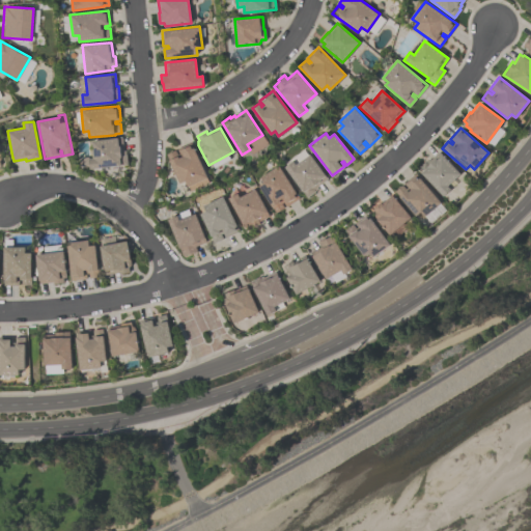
[(90,169),(89,159),(93,158),(91,140),(118,138),(122,138),(123,150),(126,150),(126,154),(127,154),(128,165),(90,169)]
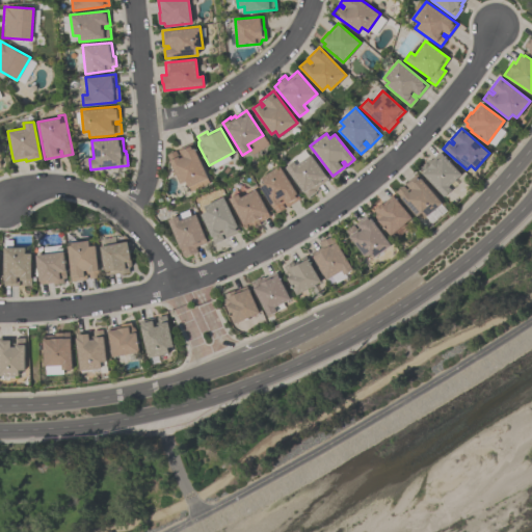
[(191,191),(189,186),(187,187),(185,182),(180,184),(166,154),(176,150),(178,155),(181,154),(178,149),(191,142),(209,183),(191,191)]
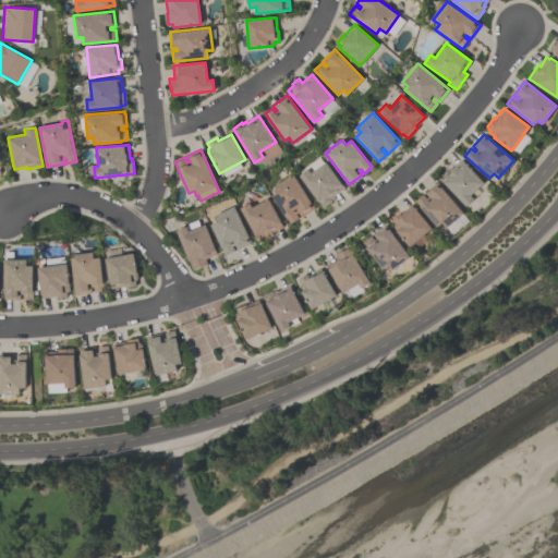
[(438,177),(446,169),(447,170),(450,167),(451,168),(461,159),(483,182),(470,195),(473,198),(465,205),(438,177)]
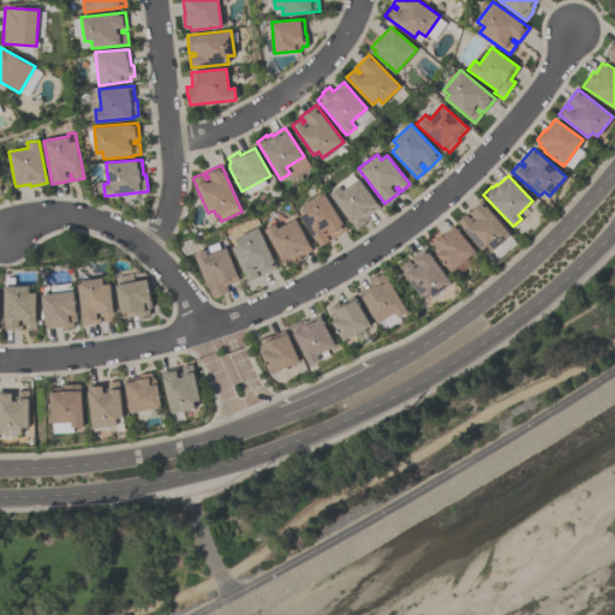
[(380,207),(366,216),(368,218),(365,220),(365,221),(357,228),(330,193),(339,186),(342,191),(359,179),(380,207)]
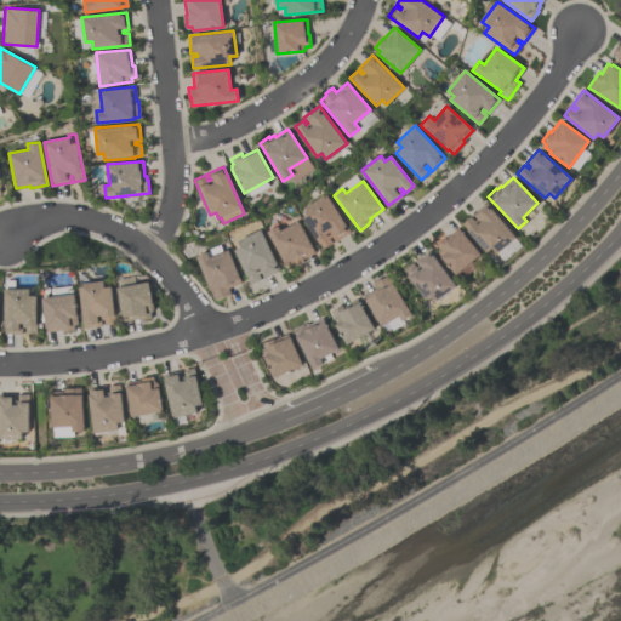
[(323,249),(302,217),(308,214),(305,208),(326,193),(351,232),(335,241),(331,235),(329,238),(332,243),(323,249)]
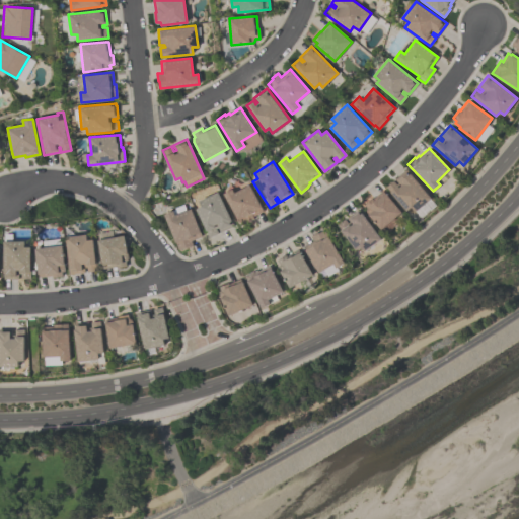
[(431,198),(415,212),(411,208),(406,211),(386,187),(393,180),(396,184),(398,183),(394,178),(405,169),(431,198)]
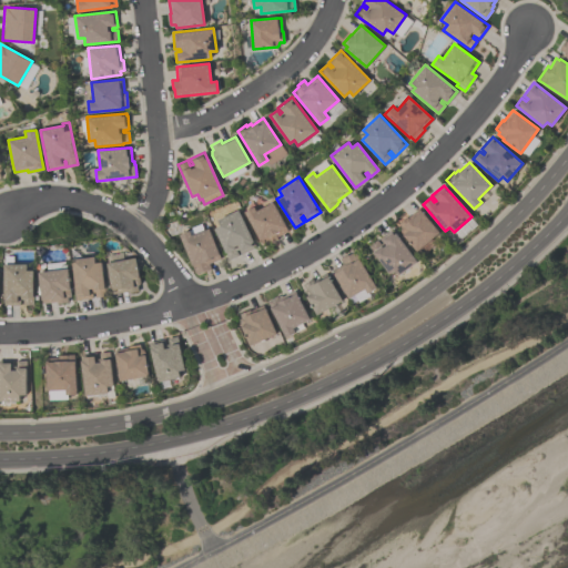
[(265,245),(262,241),(261,241),(244,212),(254,206),(256,211),(273,202),(286,226),(285,226),(287,231),(277,237),(277,239),(265,245)]
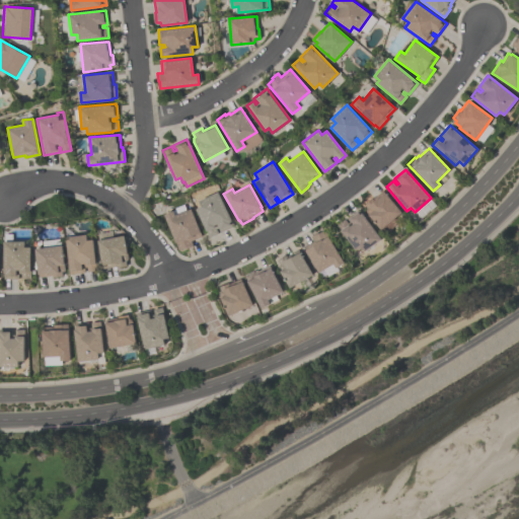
[(364,204),(372,198),(382,191),(384,193),(385,193),(401,212),(380,229),(368,215),(368,214),(366,212),(366,211),(366,210),(367,209),(367,208),(364,204)]
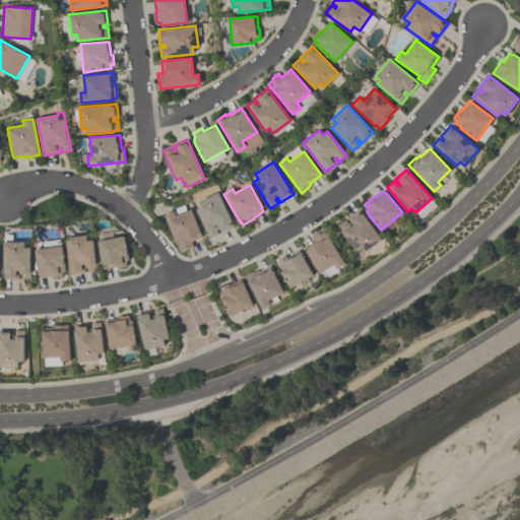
[(209,239),(196,209),(201,206),(199,201),(218,192),(235,226),(220,233),(218,228),(216,229),(219,235),(209,239)]
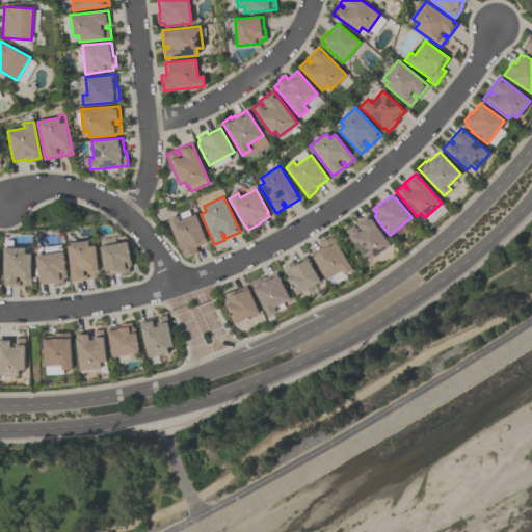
[(183,257),(168,219),(178,216),(180,220),(195,214),(207,242),(195,246),(197,251),(193,254),(193,253),(183,257)]
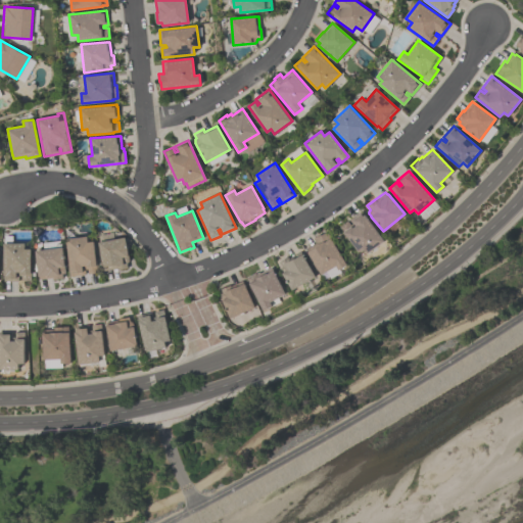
[(340,227),(347,221),(350,225),(352,224),(349,220),(363,210),(384,241),(367,253),(364,248),(359,251),(340,227)]
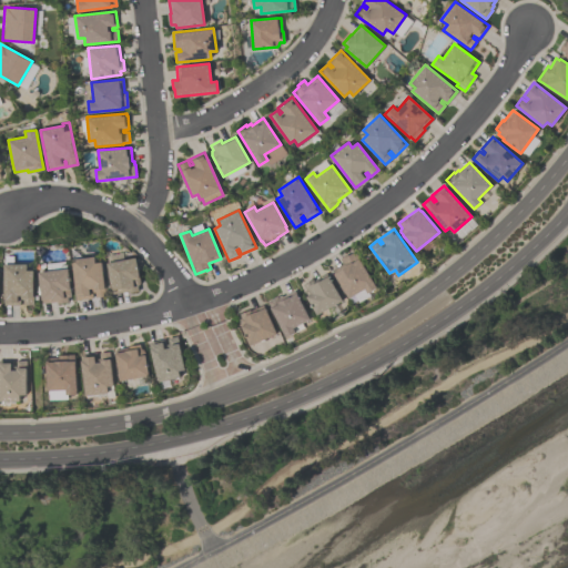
[(348,297),(333,270),(344,264),(341,259),(347,254),(347,255),(355,251),(376,286),(373,287),(374,290),(367,293),(364,288),(348,297)]
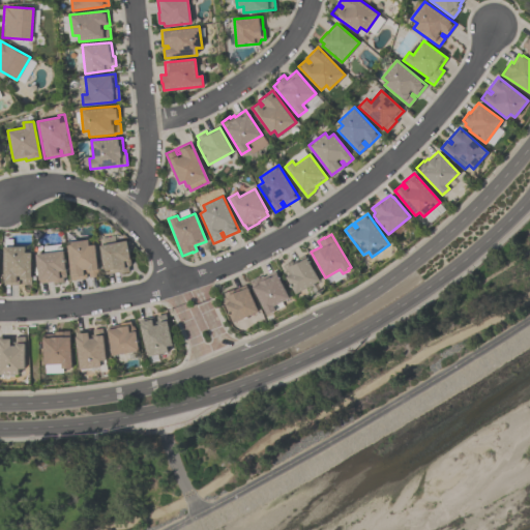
[(98,276),(89,277),(89,272),(86,273),(87,278),(71,280),(66,242),(88,240),(89,245),(94,244),(98,276)]
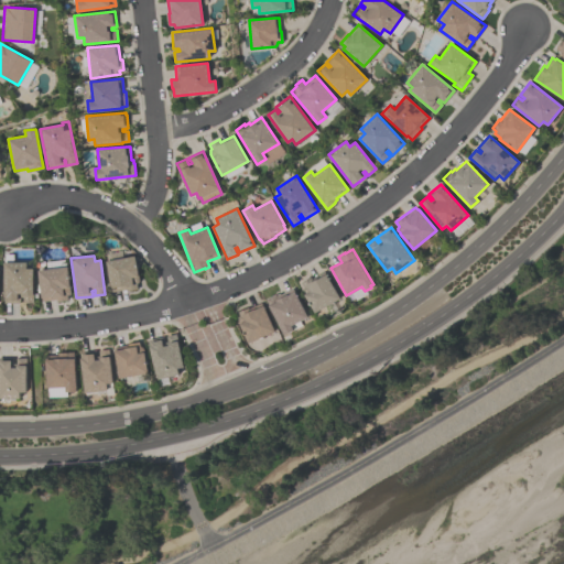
[(111,292),(106,261),(136,256),(140,279),(139,281),(139,282),(137,284),(138,289),(127,291),(127,289),(111,292)]
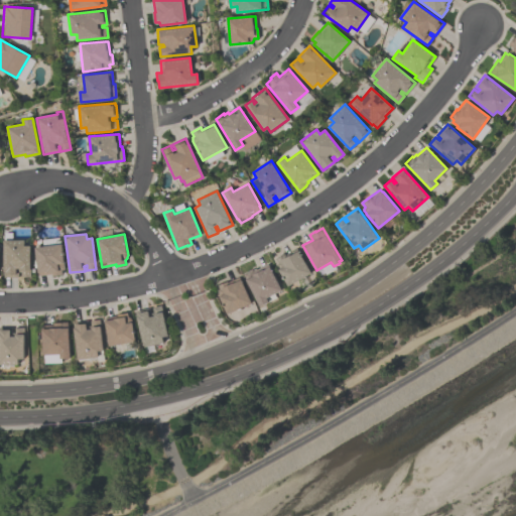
[(4,240),(24,240),(24,246),(30,245),(30,276),(21,276),(21,271),(18,271),(18,276),(4,276),(4,240)]
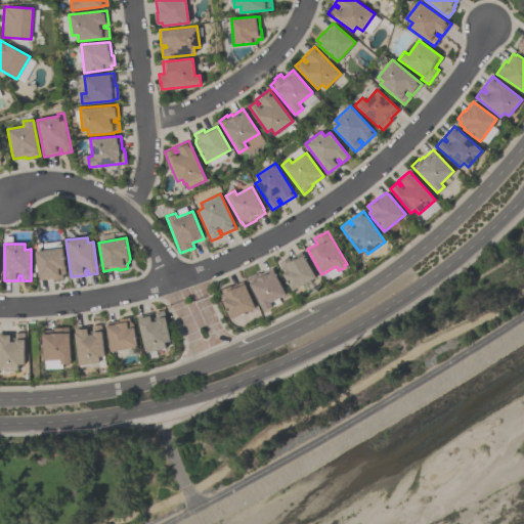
[(62,279),(52,280),(52,278),(39,279),(39,277),(38,277),(35,251),(62,248),(66,273),(62,273),(62,279)]
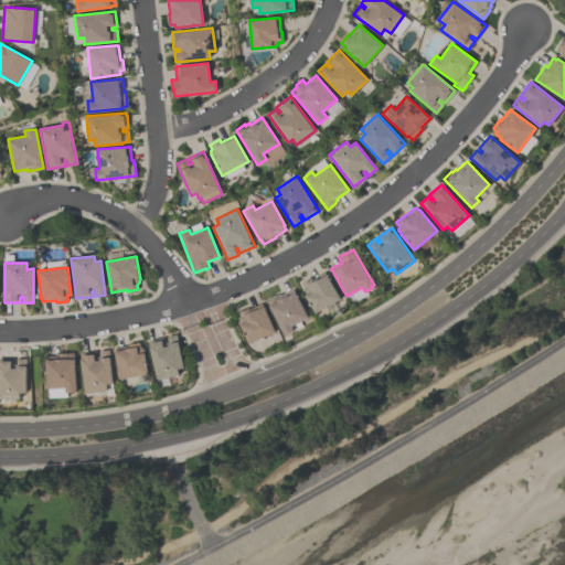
[(316,313),(304,291),(304,290),(304,289),(305,288),(301,283),(312,277),(313,279),(320,276),(320,277),(327,274),(341,299),(316,313)]
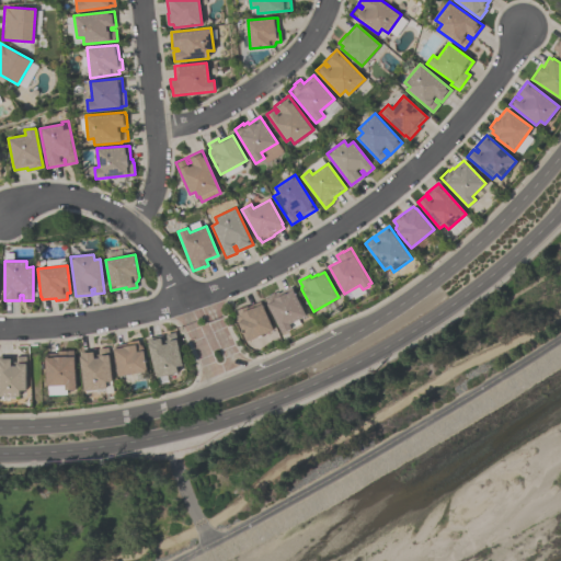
[(264,297),(274,293),(275,293),(278,292),(279,293),(292,286),(307,315),(289,323),(293,328),(283,333),(264,297)]
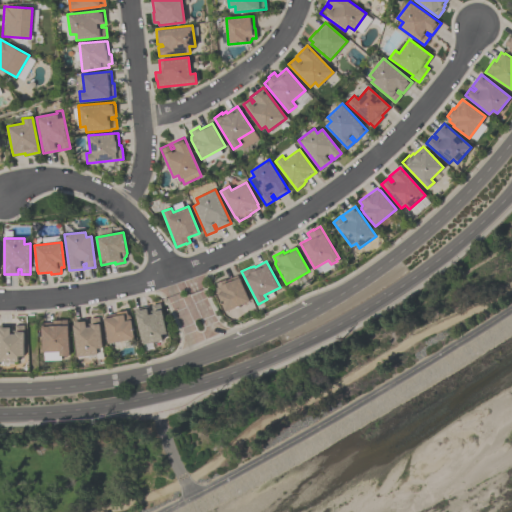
[(225,312),(217,294),(218,294),(217,293),(217,292),(216,291),(216,290),(217,289),(217,288),(218,287),(216,283),(226,279),(227,282),(239,277),(249,300),(225,312)]
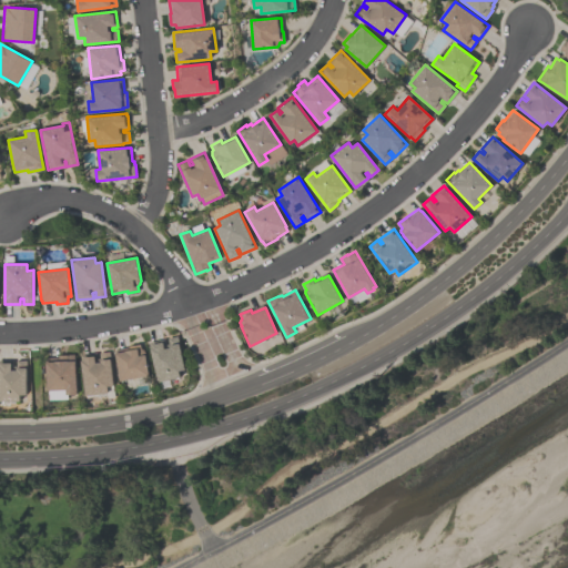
[(179,335),(181,344),(180,344),(185,369),(179,371),(181,377),(159,383),(150,343),(164,340),(165,344),(169,344),(168,338),(179,335)]
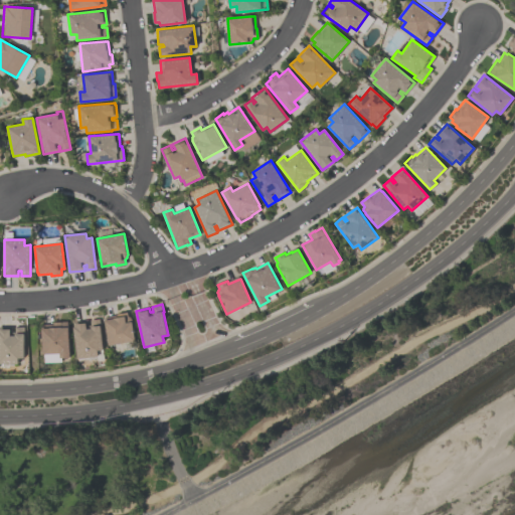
[(136,341),(109,345),(105,320),(106,320),(105,317),(117,315),(117,317),(125,316),(126,322),(132,321),(136,341)]
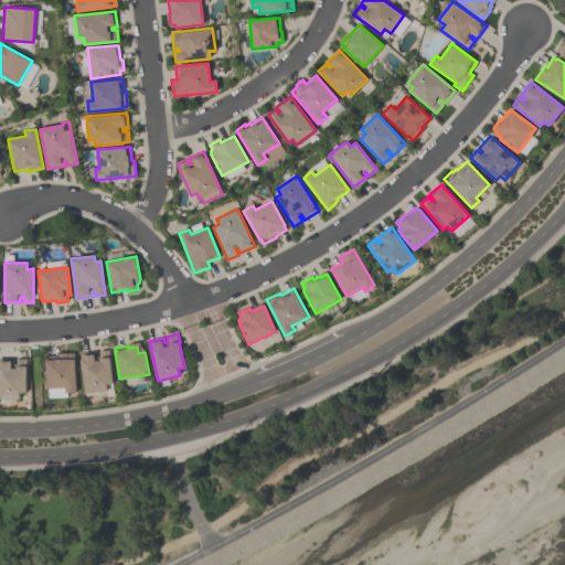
[(81,353),(96,351),(97,356),(99,356),(98,350),(109,349),(114,383),(108,384),(108,391),(85,394),(81,353)]
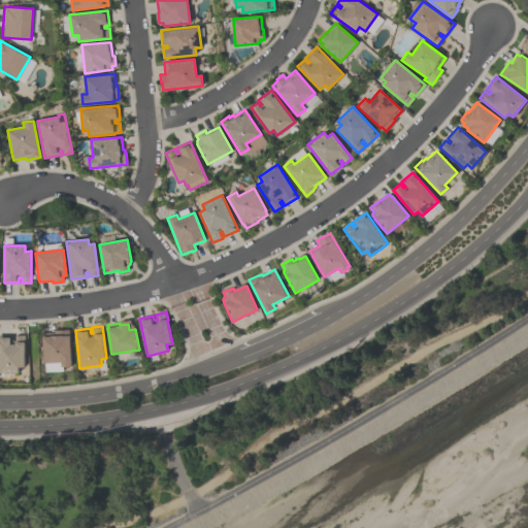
[(44,363),(43,337),(44,337),(43,332),(55,332),(55,330),(69,329),(69,335),(70,335),(71,366),(62,367),(62,362),(44,363)]
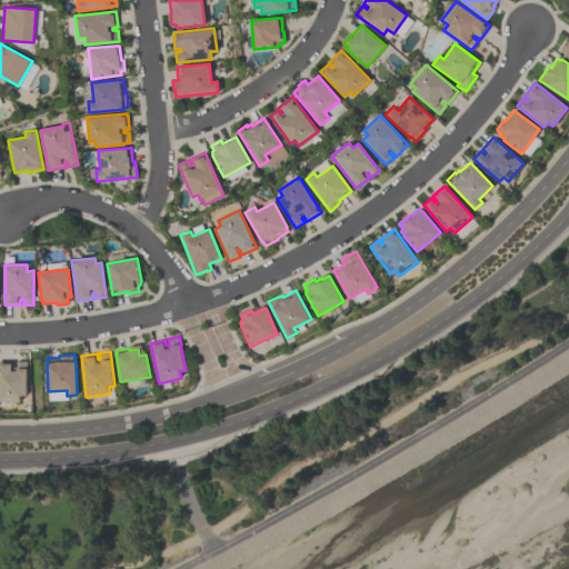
[(0,402),(0,361),(13,361),(13,367),(17,367),(17,361),(27,361),(27,395),(20,395),(20,402),(0,402)]
